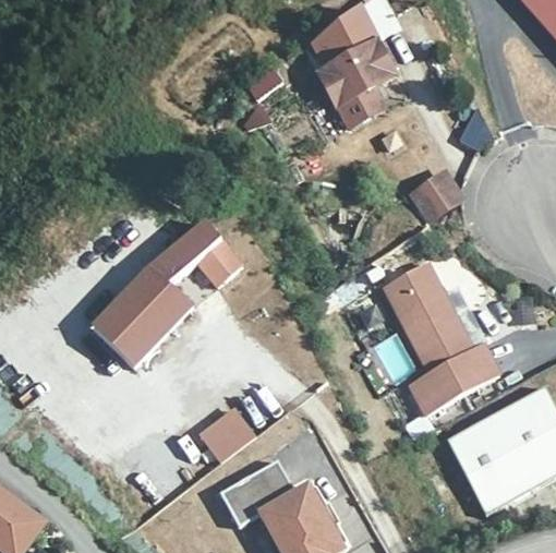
[(523,0),(555,34),(555,0),(523,0)]
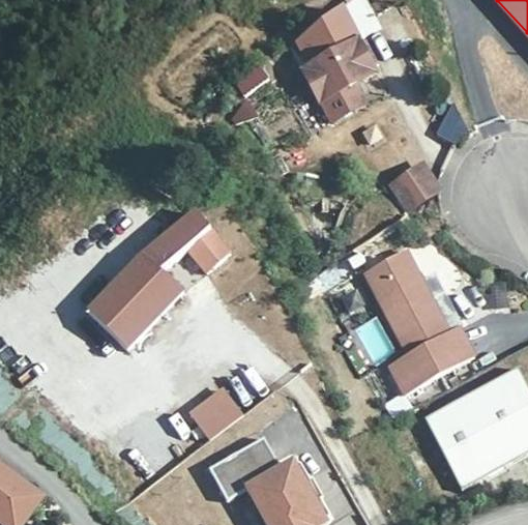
[(323,98),(360,77),(376,67),(358,35),(305,65),(323,98)]
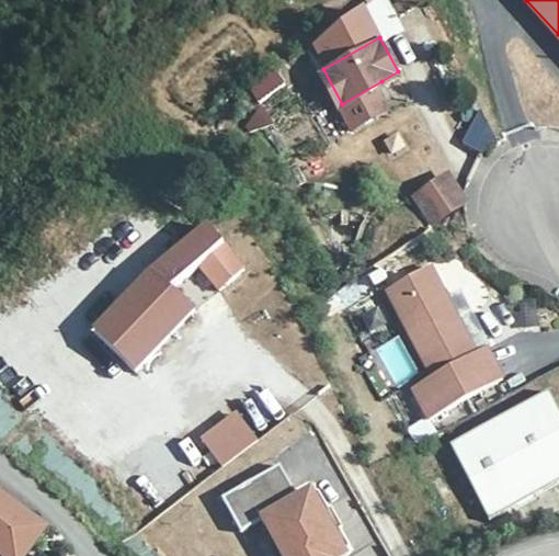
[(261,94),(283,80),(274,67),(252,81),(261,94)]
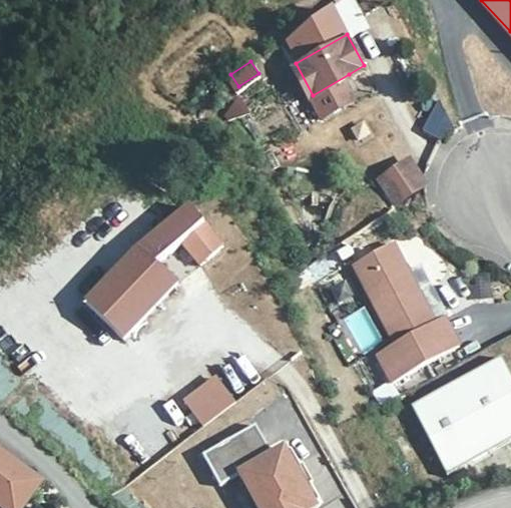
[(360,96),(349,74),(313,95),(325,116),(360,96)]
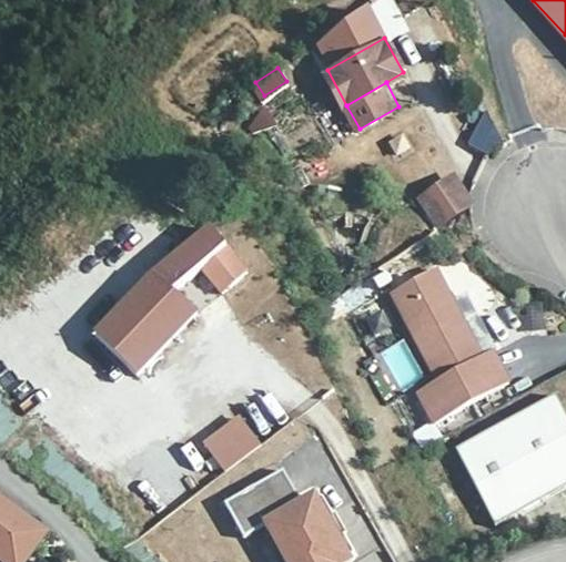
[(255,131),(273,119),(263,106),(246,120),(255,131)]
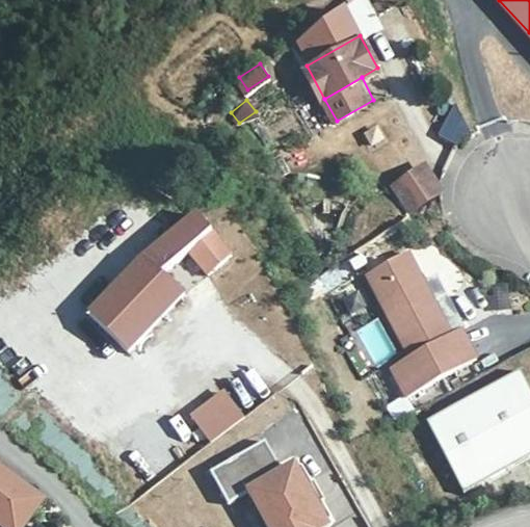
[(433,112),(446,140),(468,131),(455,102),(433,112)]
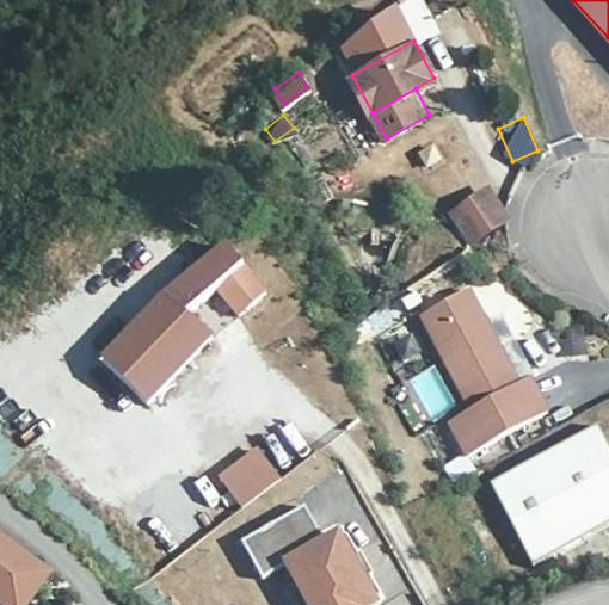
[(450,242),(485,220),(474,204),(441,229),(450,242)]
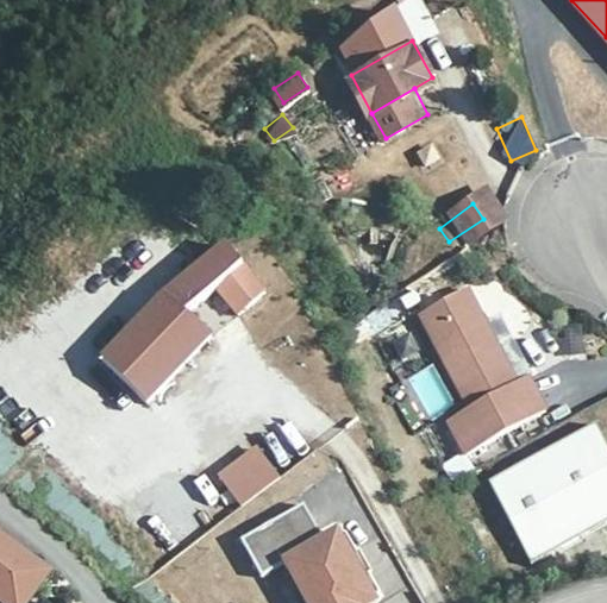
[(458,255),(494,232),(483,219),(449,242),(458,255)]
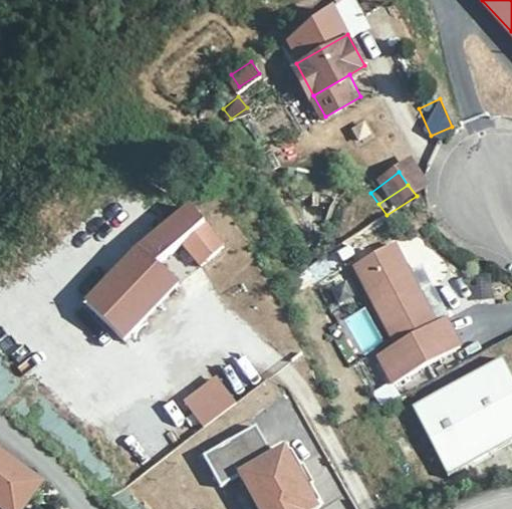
[(178,276),(158,256),(185,236),(202,260),(225,244),(197,202),(141,240),(84,295),(121,332),(178,276)]
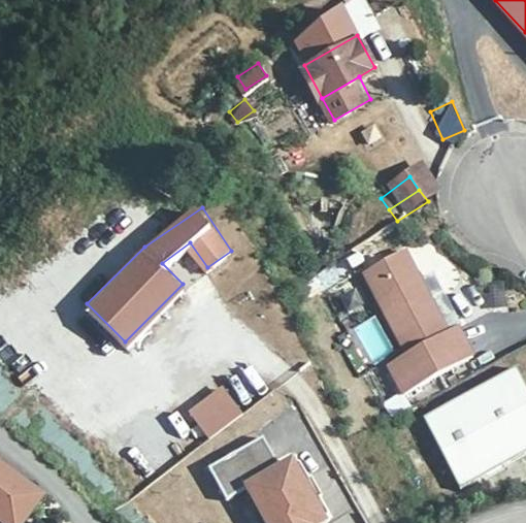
[(403,353),(384,364),(400,392),(468,356),(454,327),(444,332),(400,252),(360,272),(403,353)]
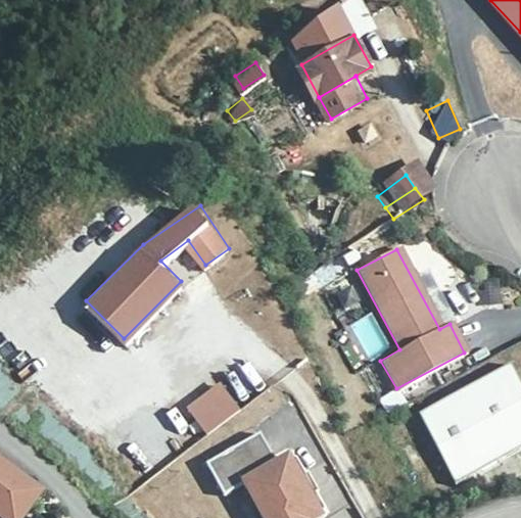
[(370,307),(347,319),(368,355),(389,342),(370,307)]
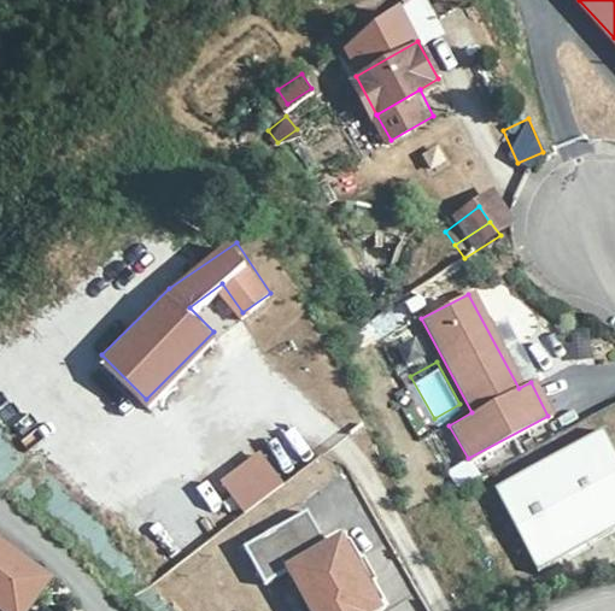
[(614,454),(601,428),(492,485),(534,565),(614,522),(614,454)]
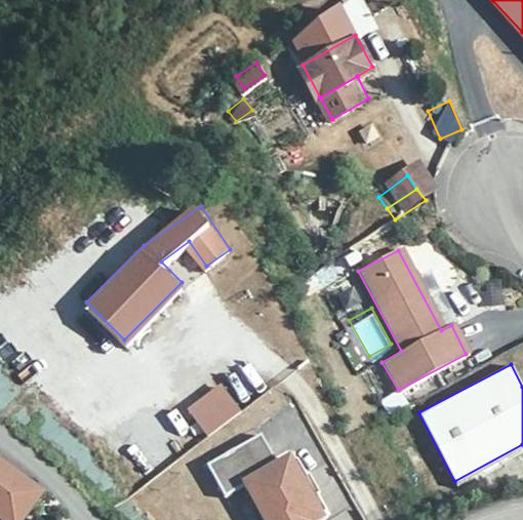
[(218,378),(184,403),(205,433),(240,408),(218,378)]
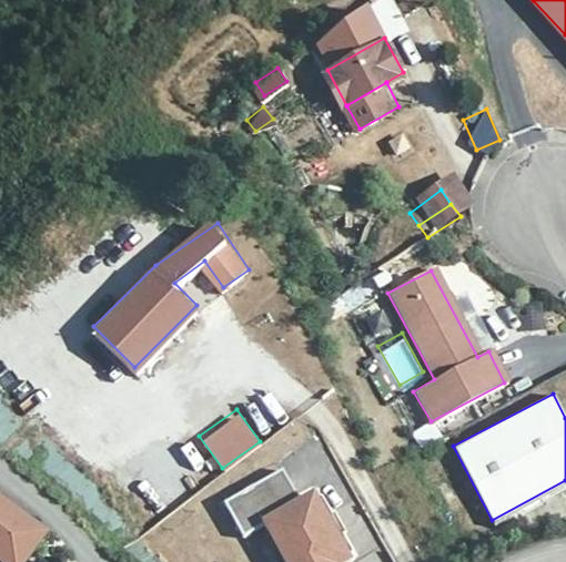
[(187,463),(200,457),(190,438),(178,445),(187,463)]
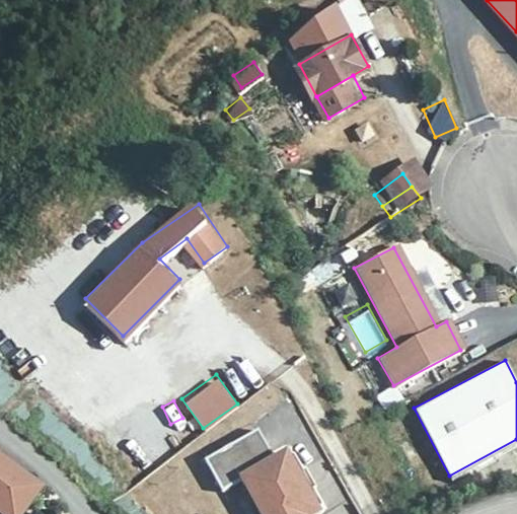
[(0,512),(26,473),(0,452),(0,512)]
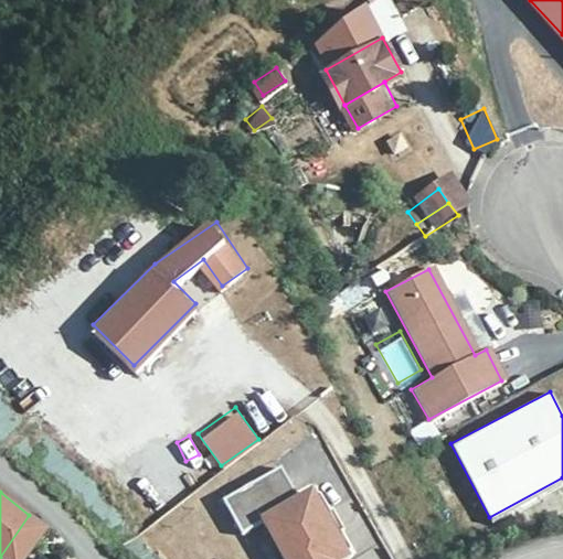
[(336,558),(330,548),(319,527),(306,506),(257,534),(271,558),(336,558)]
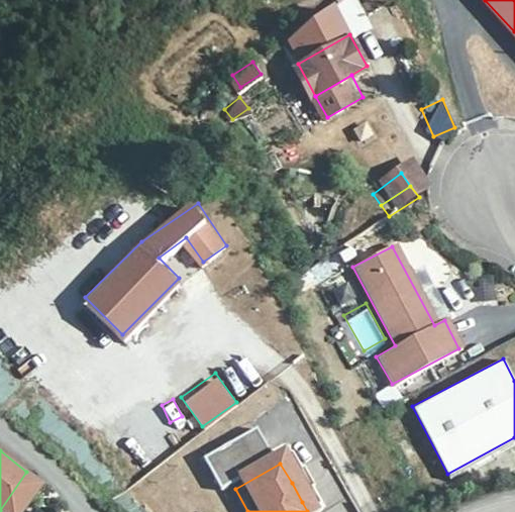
[(46,511),(58,498),(26,472),(0,510),(0,511),(10,511),(13,509),(16,511),(46,511)]
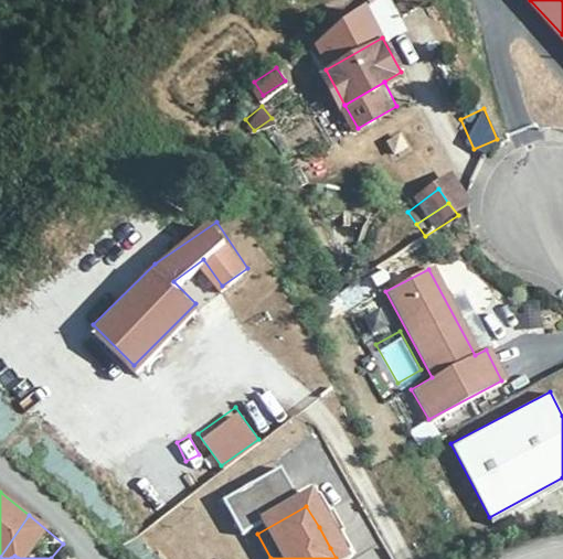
[(327,524),(319,527),(330,548),(338,544),(327,524)]
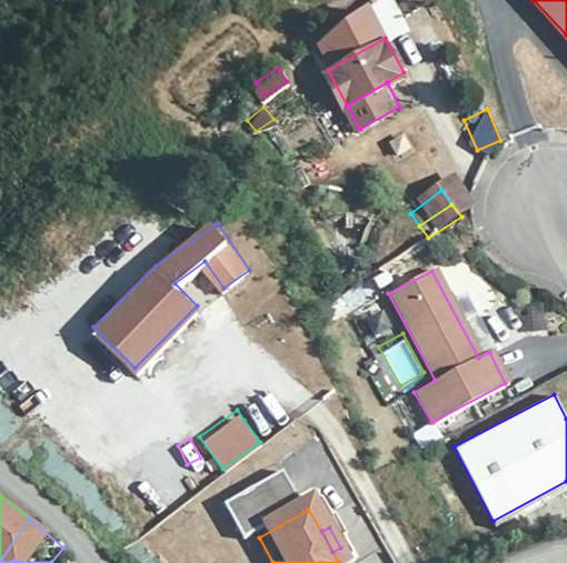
[(18,562),(15,560),(11,562),(66,562),(72,555),(63,548),(51,562),(18,562)]
